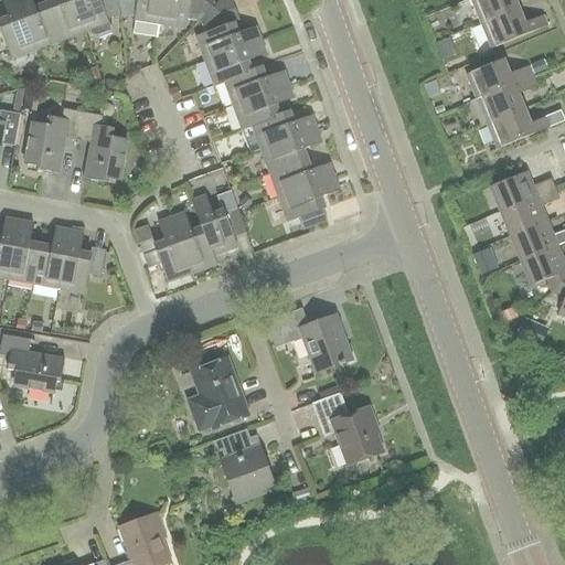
[(36,51),(17,0),(2,0),(9,19),(0,21),(0,28),(12,60),(36,51)]
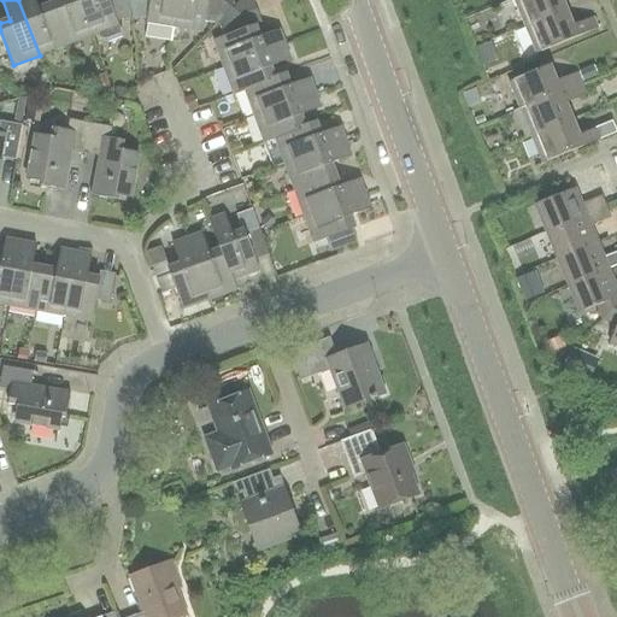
[(66,45),(51,5),(39,9),(35,0),(18,0),(40,56),(66,45)]
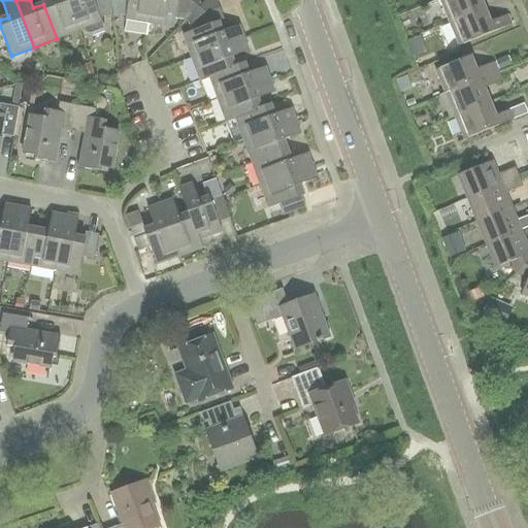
[(78,30),(67,0),(53,0),(43,4),(57,38),(78,30)]
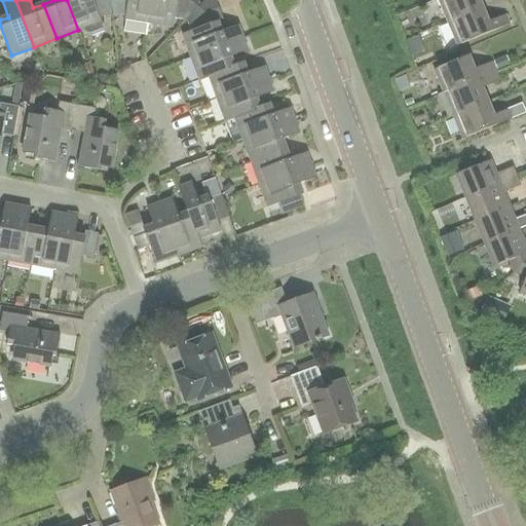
[(113,16),(111,0),(67,0),(78,30),(83,29),(85,33),(90,35),(104,30),(100,17),(113,16)]
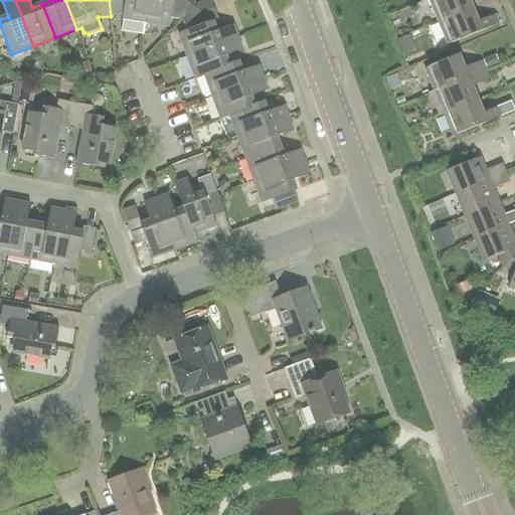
[(109,0),(111,16),(124,15),(123,19),(124,19),(122,30),(145,34),(146,22),(149,0),(109,0)]
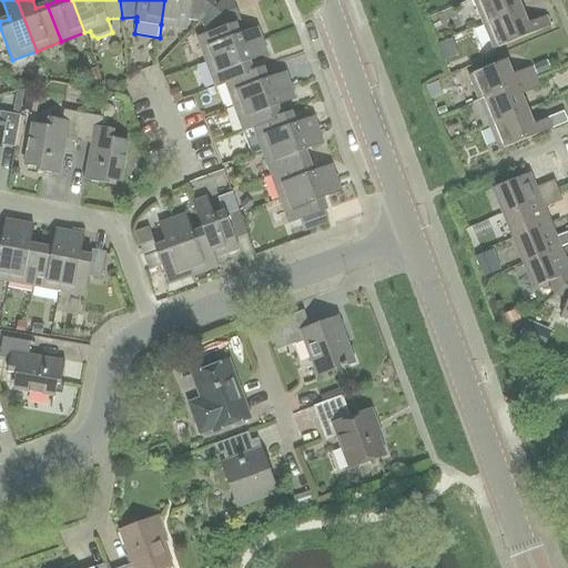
[(164,0),(161,24),(188,29),(189,20),(202,22),(214,7),(205,1),(204,0),(164,0)]
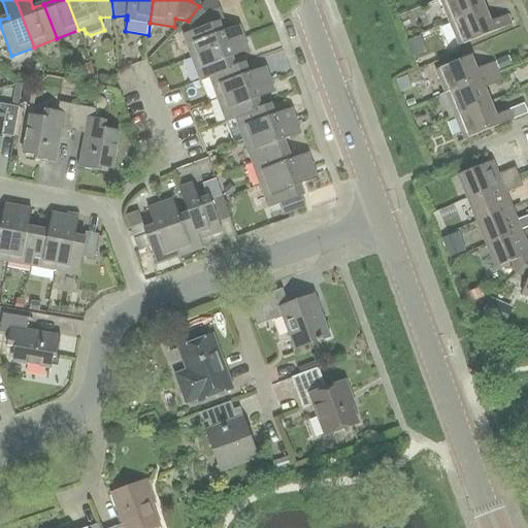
[(225,21),(220,8),(216,0),(204,0),(199,6),(188,21),(192,32),(184,35),(192,58),(243,38),(239,27),(222,32),(219,23),(225,21)]
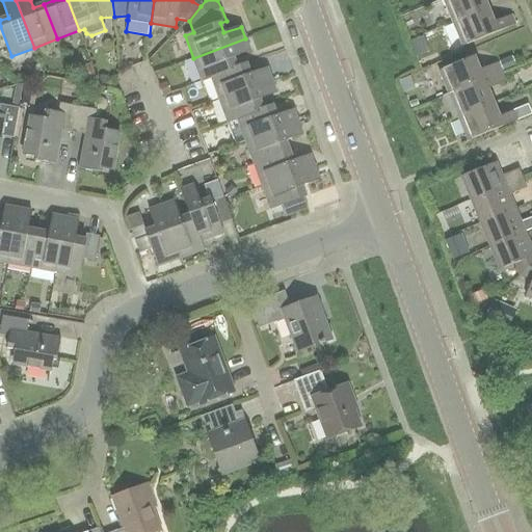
[(444,0),(453,23),(488,8),(484,0),(444,0)]
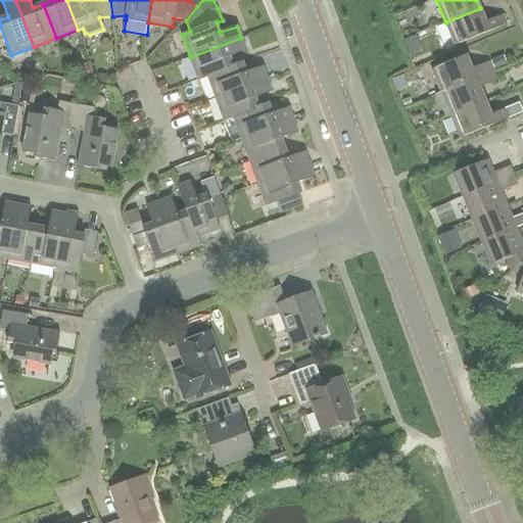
[(456,46),(507,25),(503,15),(485,22),(480,8),(445,22),(456,46)]
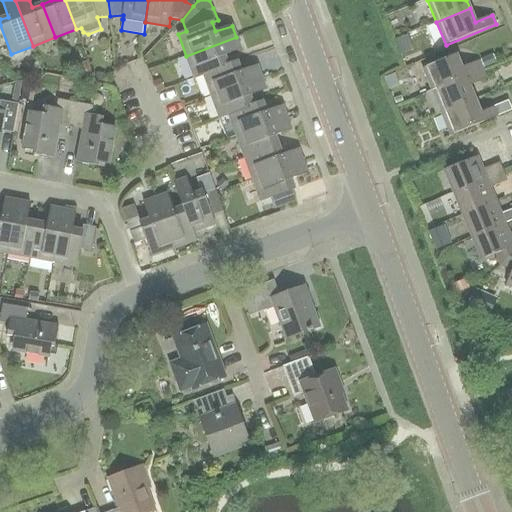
[(241,49),(236,37),(186,56),(195,78),(204,75),(204,74),(228,65),(228,64),(224,55),(241,49)]
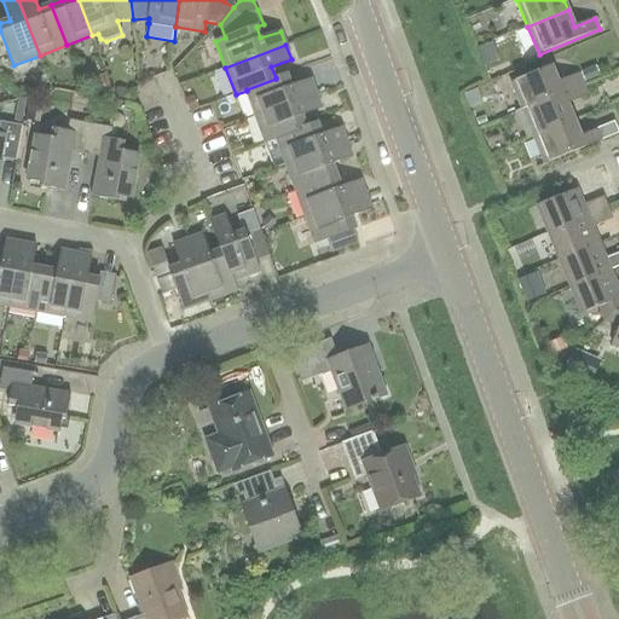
[(522,110),(583,85),(578,74),(559,82),(551,65),(512,82),(522,110)]
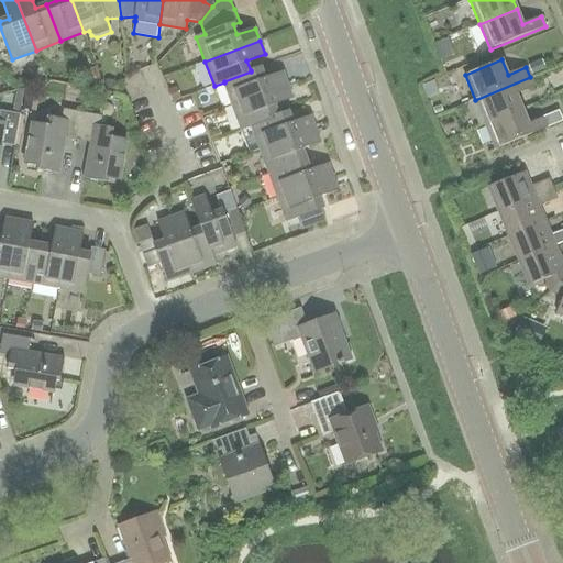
[(547,70),(542,61),(529,66),(533,76),(547,70)]
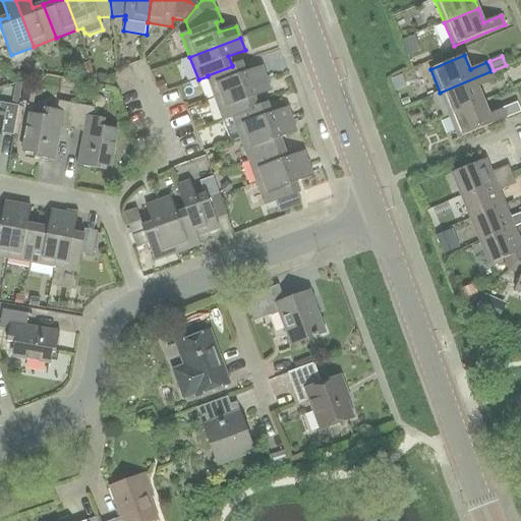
[(90,78),(96,76),(91,62),(84,64),(90,78)]
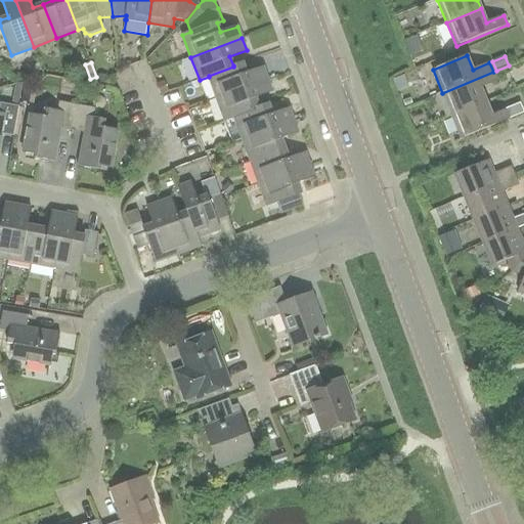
[(217,98),(268,79),(263,67),(247,73),(243,62),(233,66),(233,67),(209,76),(209,77),(217,98)]
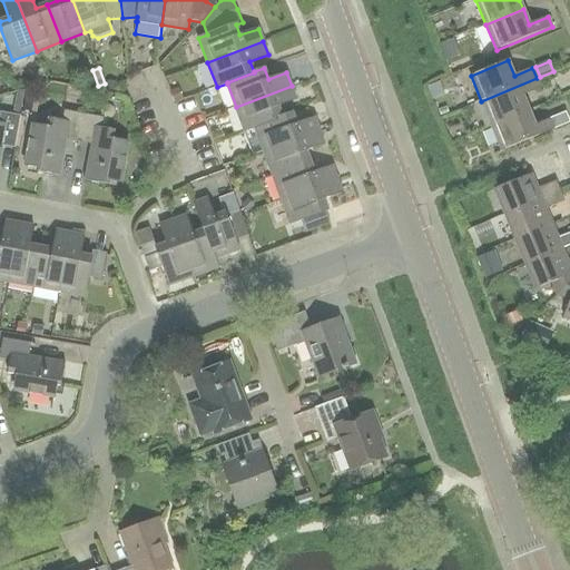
[(541,88),(537,78),(481,101),(492,126),(529,110),(522,96),(541,88)]
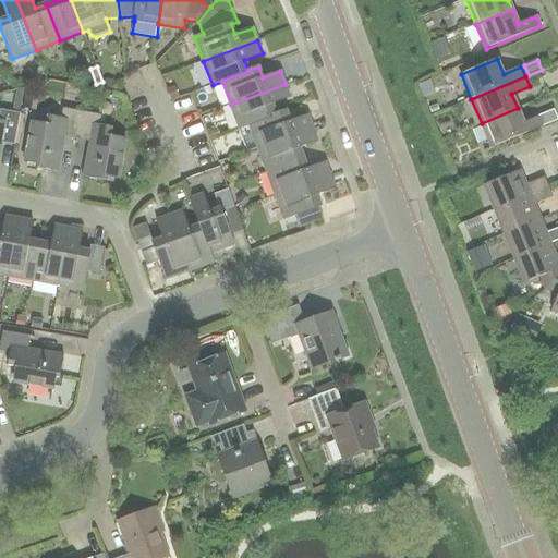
[(105,88),(113,91),(116,83),(107,81),(105,88)]
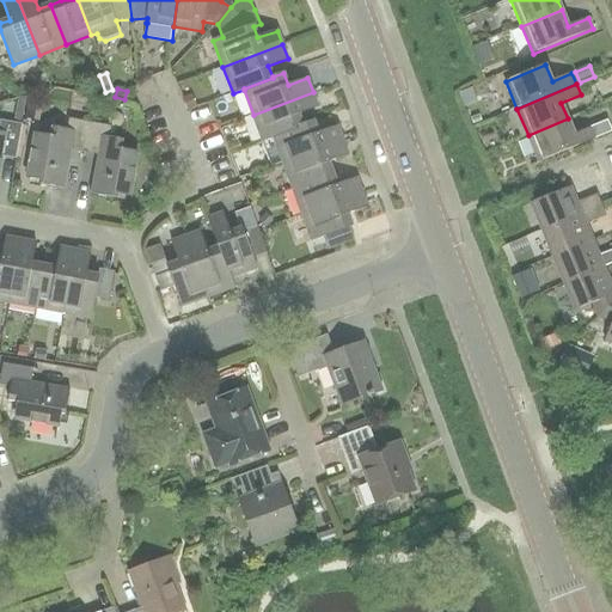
[(318,108),(313,92),(254,115),(263,141),(274,138),(274,136),(303,126),(299,115),(318,108)]
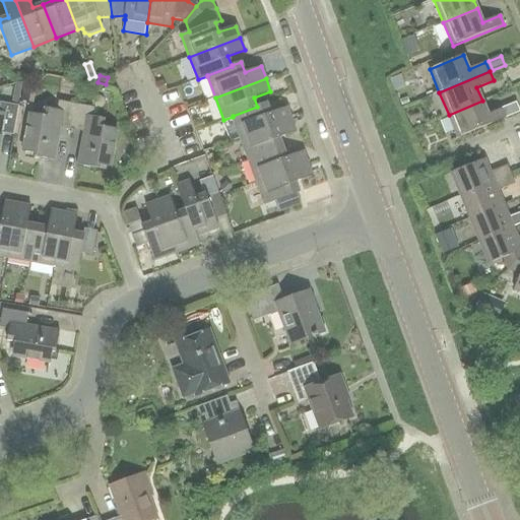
[(168,91),(164,81),(156,84),(160,93),(168,91)]
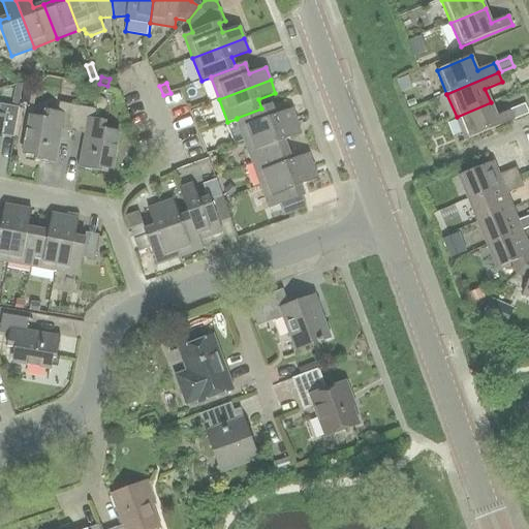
[(63,129),(73,131),(79,106),(60,102),(58,112),(45,110),(44,119),(30,117),(24,153),(34,155),(33,159),(57,163),(63,129)]
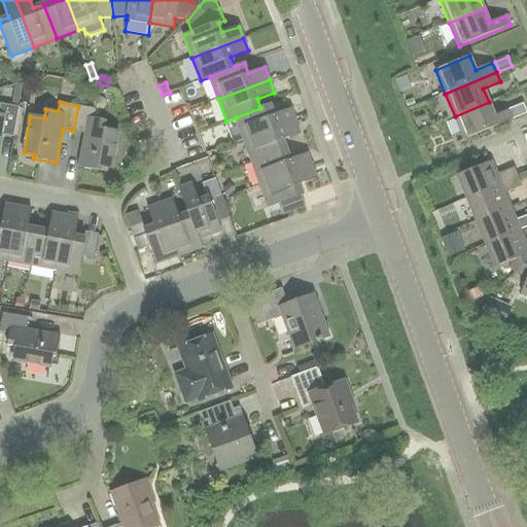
[(464,139),(516,118),(526,113),(526,112),(523,104),(494,115),(489,102),(455,116),(464,139)]
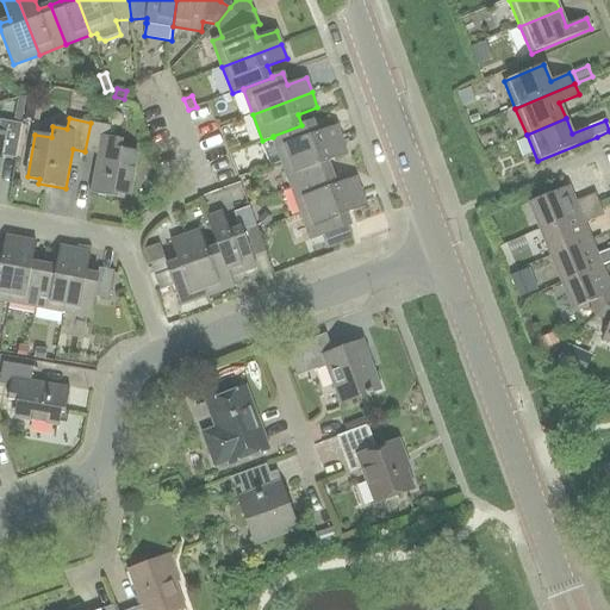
[(17,154),(22,124),(1,120),(0,123),(0,172),(4,151),(17,154)]
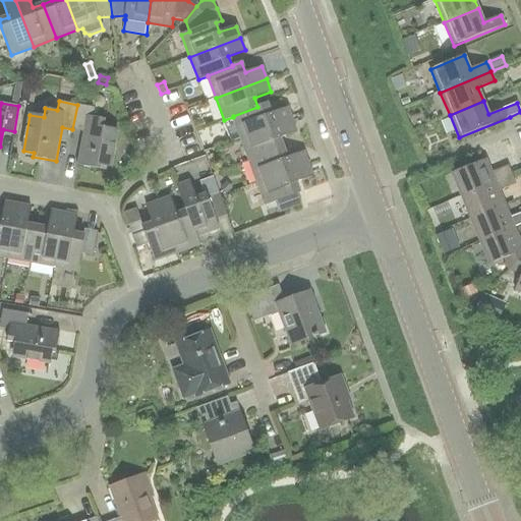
[(241,138),(292,120),(287,107),(271,113),(267,103),(257,107),(233,116),(233,117),(241,138)]
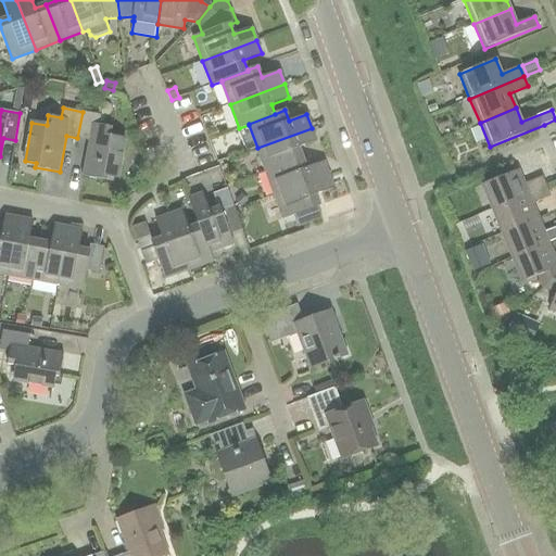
[(118,178),(126,140),(111,137),(113,127),(100,125),(102,115),(83,112),(77,138),(89,140),(83,176),(106,180),(108,176),(118,178)]
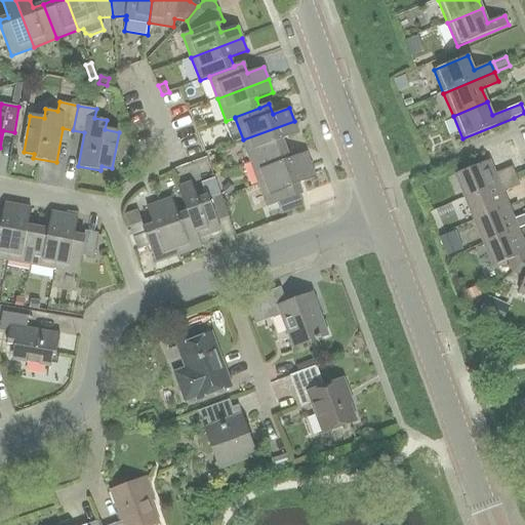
[(298,133),(294,121),(243,139),(251,162),(285,149),(282,139),(298,133)]
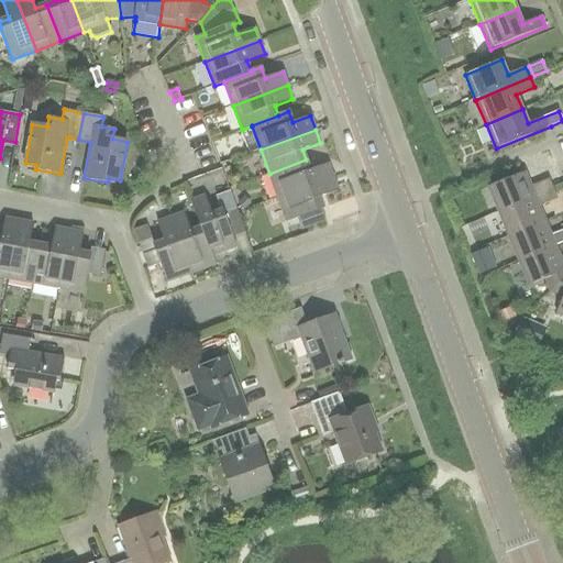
[(278,197),(333,177),(328,164),(310,170),(306,159),(269,174),(278,197)]
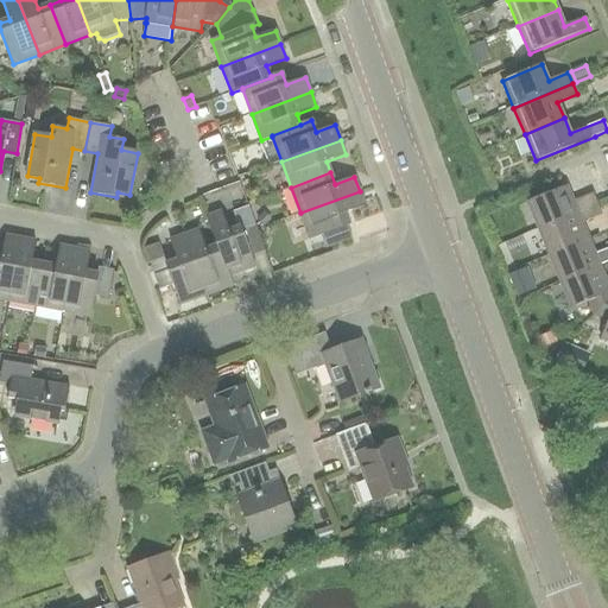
[(538,229),(597,204),(594,194),(574,202),(567,185),(527,202),(538,229)]
